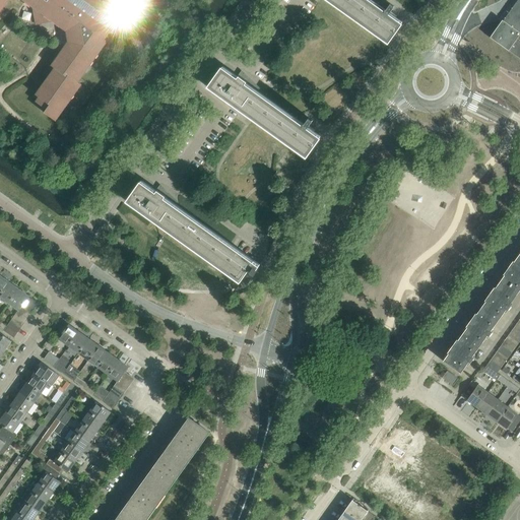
[(0,0),(0,7),(5,5),(3,2),(1,1),(2,0),(24,0),(25,0),(35,7),(34,8),(36,23),(51,21),(52,19),(62,26),(64,23),(66,24),(67,31),(68,31),(69,35),(68,36),(68,37),(69,37),(70,40),(69,41),(70,47),(68,49),(67,48),(63,48),(63,52),(60,57),(57,57),(57,61),(53,66),(54,67),(54,68),(54,72),(50,77),(48,77),(47,81),(44,86),(42,85),(41,90),(37,95),(40,96),(36,102),(46,109),(44,112),(55,120),(56,119),(54,118),(57,115),(58,116),(65,106),(64,105),(66,102),(67,103),(68,102),(67,101),(69,98),(70,98),(78,87),(77,86),(79,83),(80,84),(81,83),(70,76),(73,72),(80,77),(84,72),(83,71),(85,68),(86,68),(87,67),(86,67),(88,63),(89,64),(96,54),(95,53),(98,50),(100,51),(100,50),(99,49),(101,46),(102,47),(110,36),(109,35),(111,31),(112,33),(113,31),(106,27),(111,20),(126,31),(127,29),(125,28),(128,24),(130,25),(140,11),(138,10),(141,6),(143,7),(143,6),(142,5),(145,1),(146,2),(147,0),(0,0)]
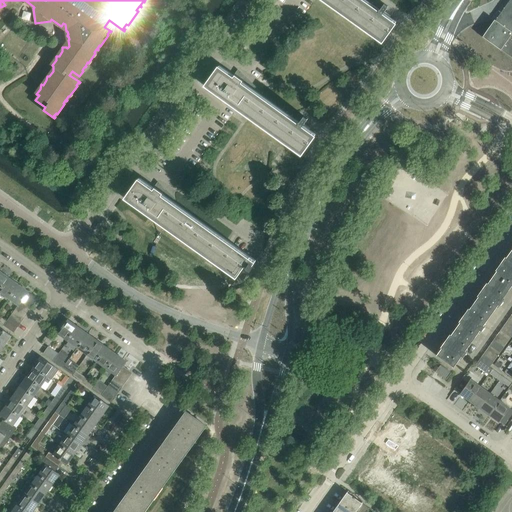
[(322,0),(381,42),(394,23),(388,19),(390,16),(384,11),(388,6),(384,3),(378,12),(361,0),(322,0)]
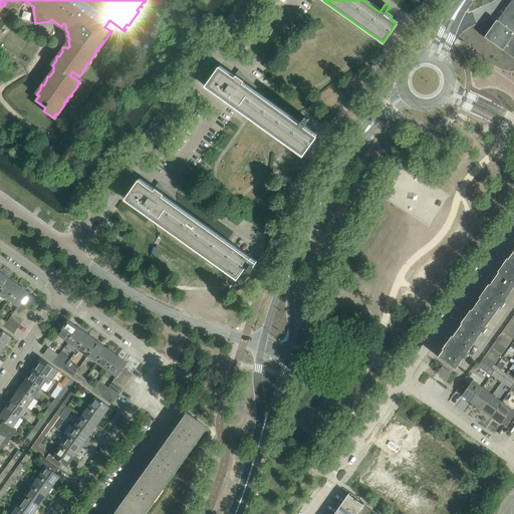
[(513,0),(511,0),(486,36),(513,56),(513,0)]
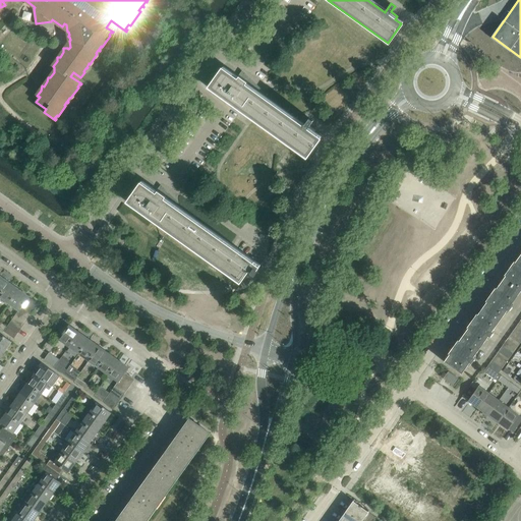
[(236,78),(222,68),(209,87),(306,157),(320,138),(313,133),(315,130),(309,125),(312,120),(308,117),(302,126),(245,84),(249,78),(248,78),(241,73),(241,72),(236,78)]
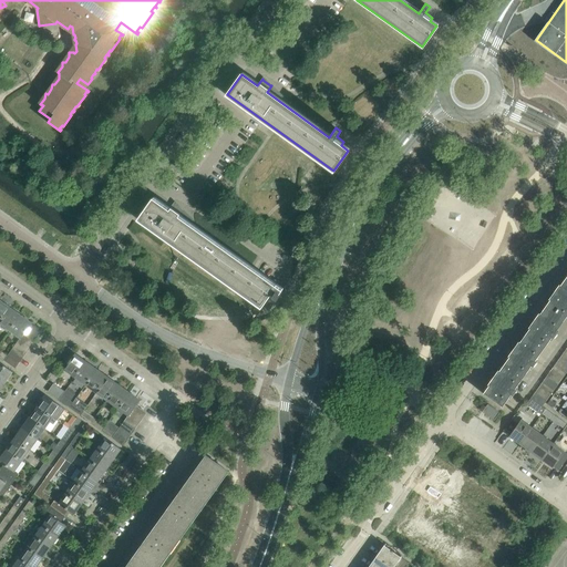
[(169,209),(153,198),(138,218),(261,306),(263,305),(270,309),(281,294),(280,292),(284,288),(277,282),(275,286),(178,216),(183,209),(182,209),(174,204),(175,204),(174,203),(169,209)]
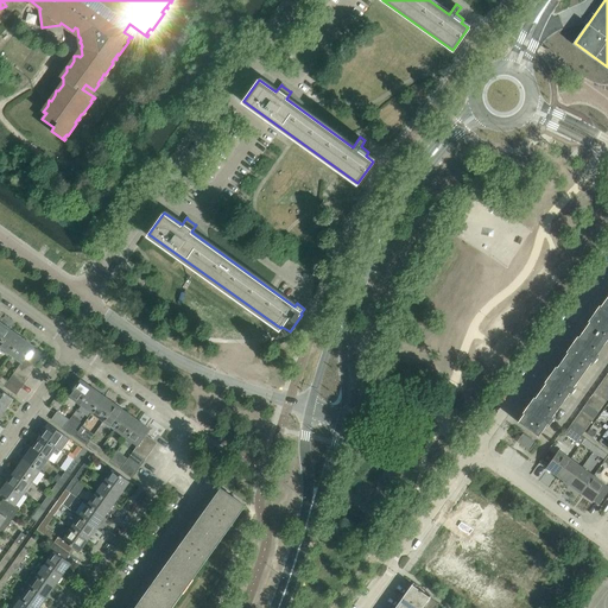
[(607,299),(606,298),(584,329),(605,343),(607,337),(607,299)]
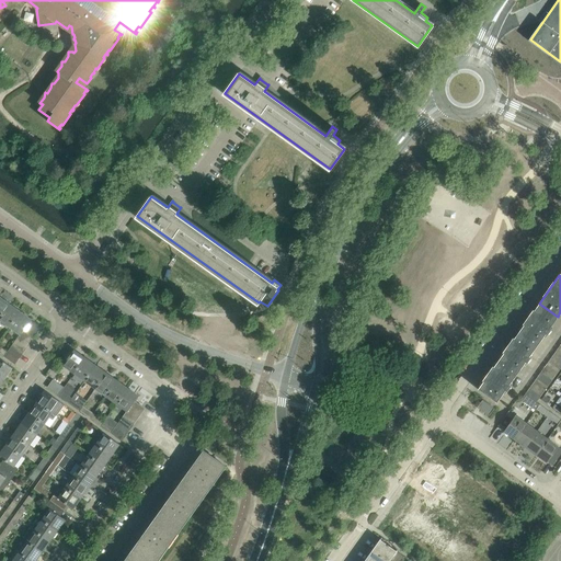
[(0,317),(10,304),(0,296),(0,317)]
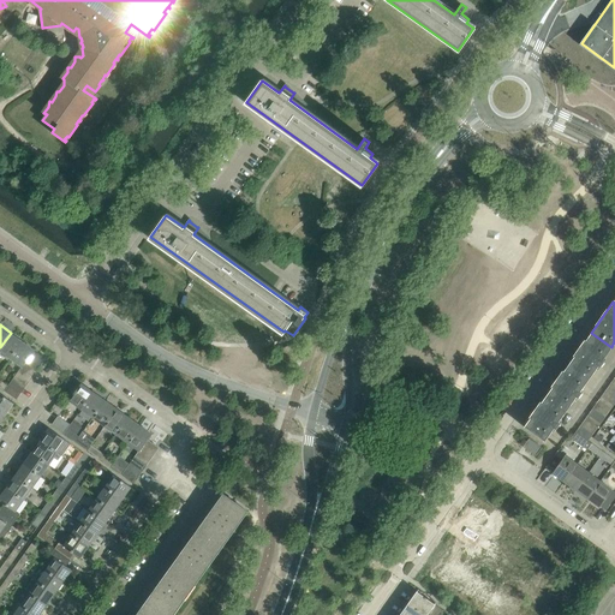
[(0,350),(11,358),(23,341),(11,333),(0,347),(0,350)]
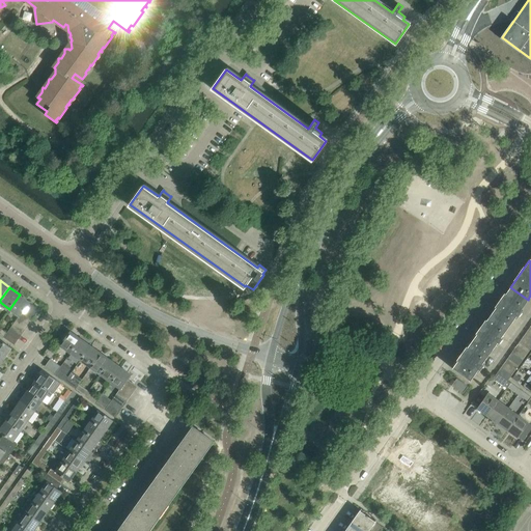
[(520,310),(528,300),(510,287),(491,314),(508,327),(516,315),(518,316),(522,312),(520,310)]
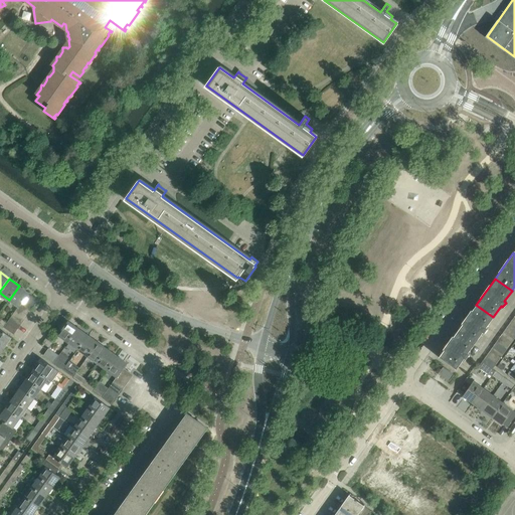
[(37,301),(28,294),(29,293),(19,286),(9,300),(17,306),(19,307),(22,303),(31,310),(37,301)]
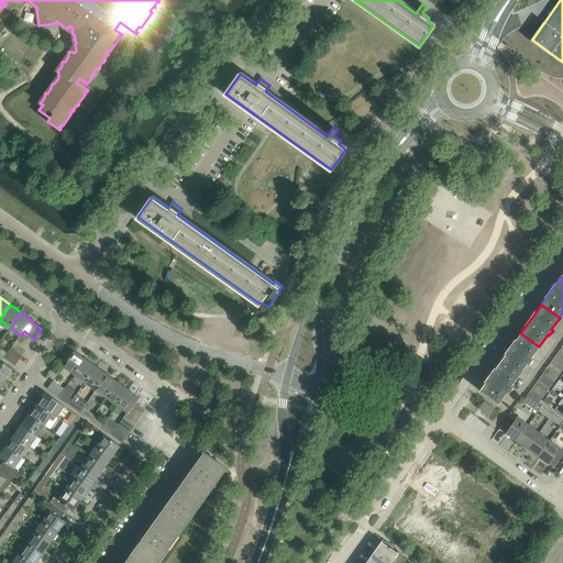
[(34,339),(24,331),(21,335),(19,334),(19,335),(31,343),(34,339)]
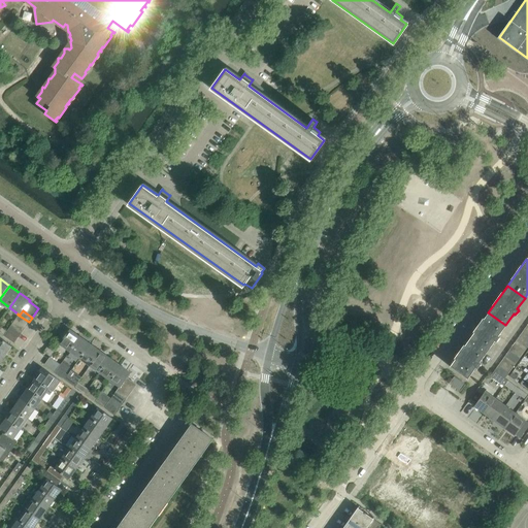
[(498,335),(505,325),(488,312),(469,338),(487,351),(494,340),(496,341),(499,336),(498,335)]
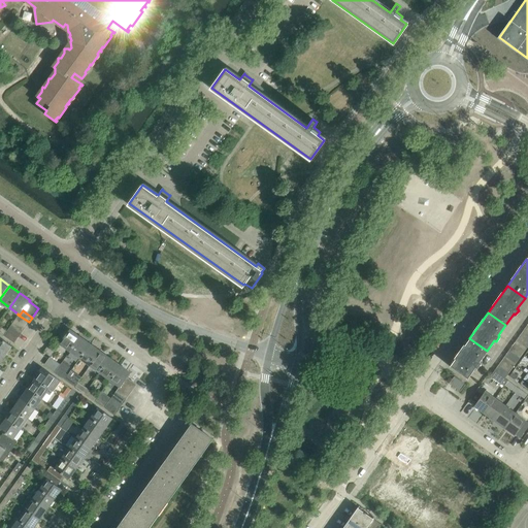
[(29,322),(18,315),(14,319),(25,327),(29,322)]
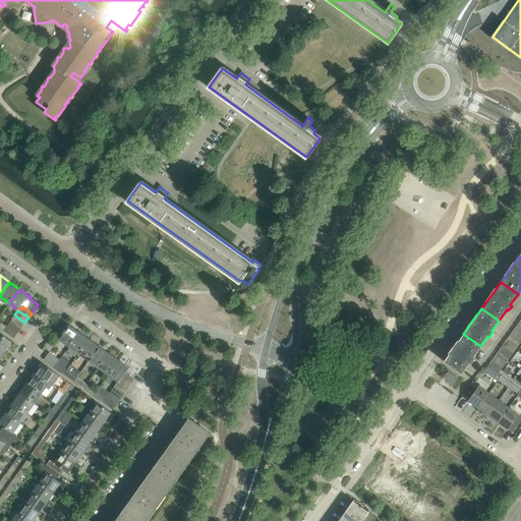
[(24,323),(14,314),(10,320),(21,328),(24,323)]
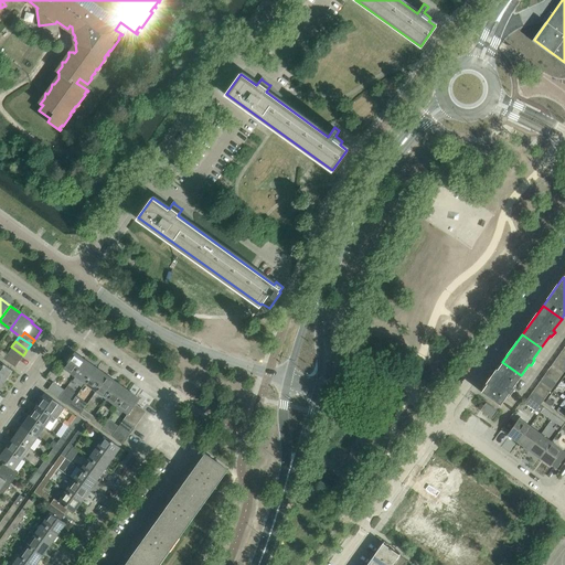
[(23,355),(11,347),(8,352),(19,361),(23,355)]
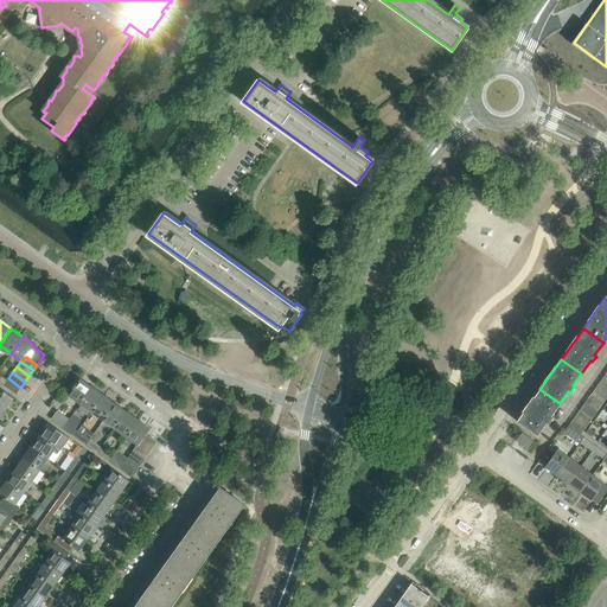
[(80,403),(91,387),(81,378),(80,379),(77,377),(76,377),(69,387),(70,388),(70,387),(72,389),(68,395),(80,403)]
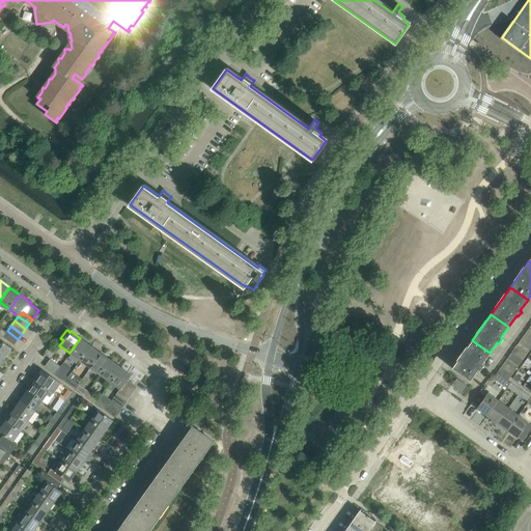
[(18,339),(7,331),(6,332),(3,336),(15,344),(18,339)]
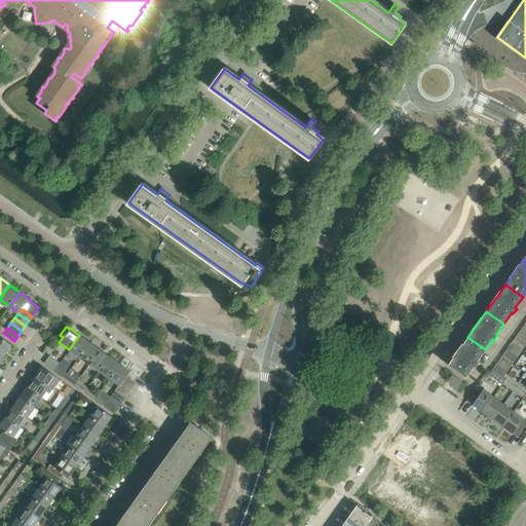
[(525,332),(521,329),(517,334),(525,340),(525,332)]
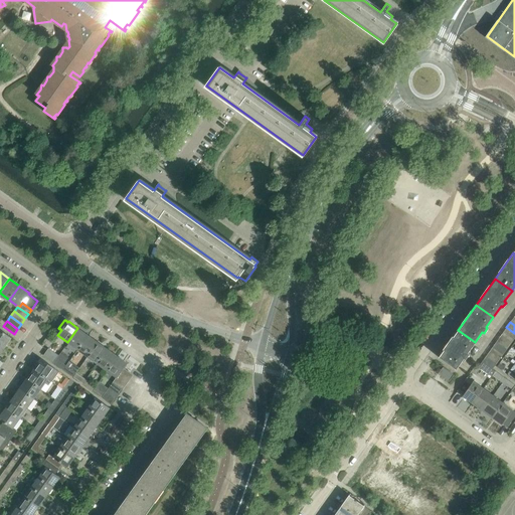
[(514,336),(514,333),(506,327),(503,332),(513,339),(514,336)]
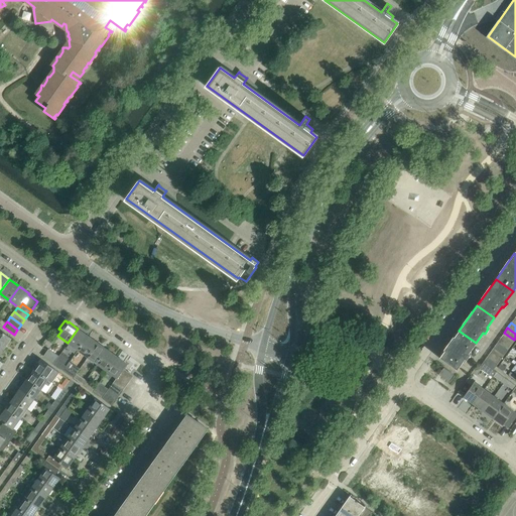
[(0,344),(4,348),(12,338),(0,329),(0,344)]
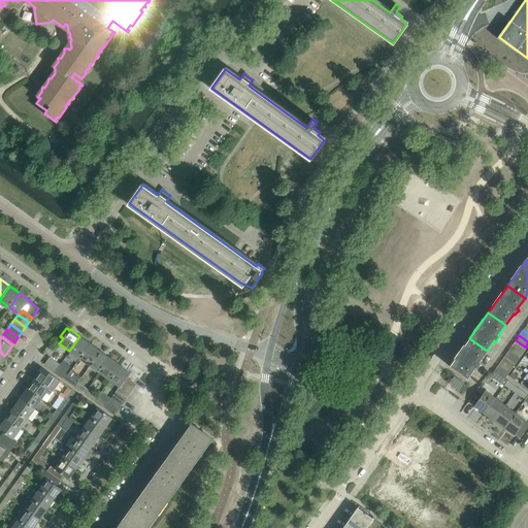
[(79,358),(90,343),(79,336),(69,351),(79,358)]
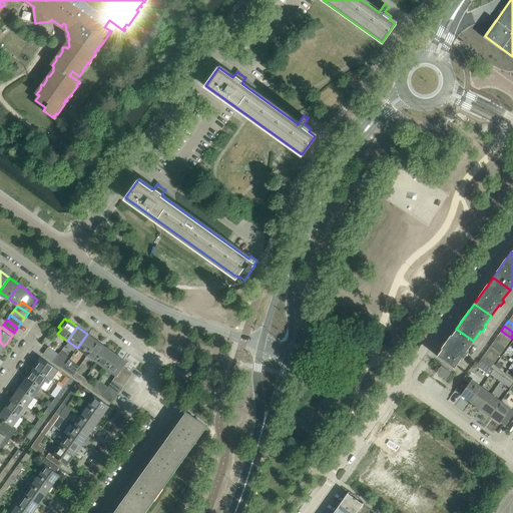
[(465,352),(473,341),(456,329),(437,356),(438,356),(454,367),(453,368),(454,368),(462,357),(464,358),(467,353),(465,352)]
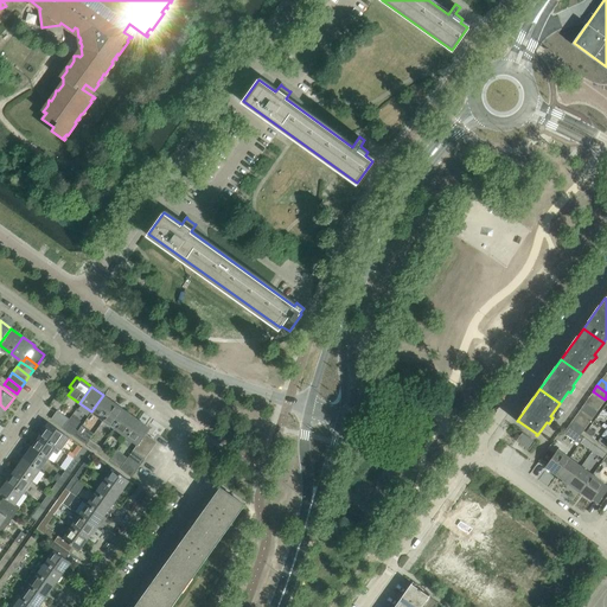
[(605,400),(593,391),(589,396),(601,406),(605,400)]
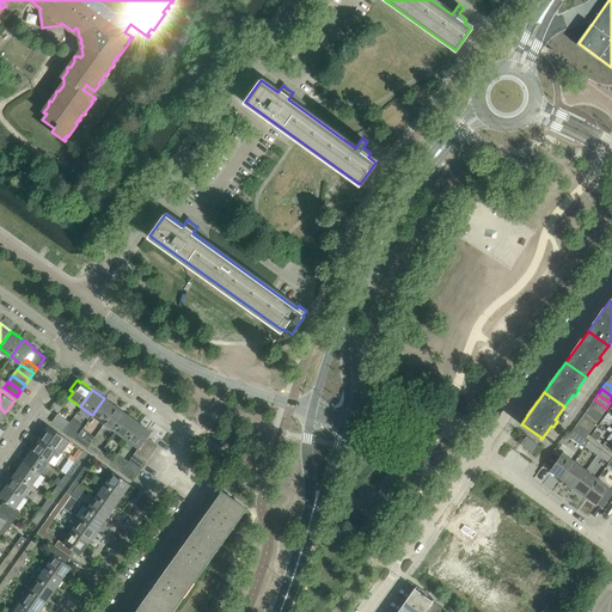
[(104,423),(116,407),(104,398),(92,415),(104,423)]
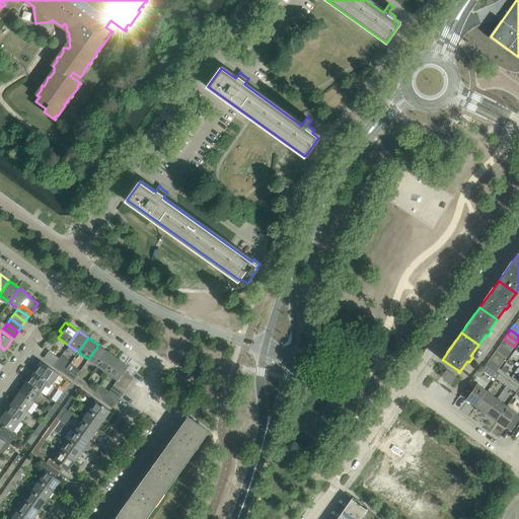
[(514,347),(504,339),(500,344),(510,352),(514,347)]
